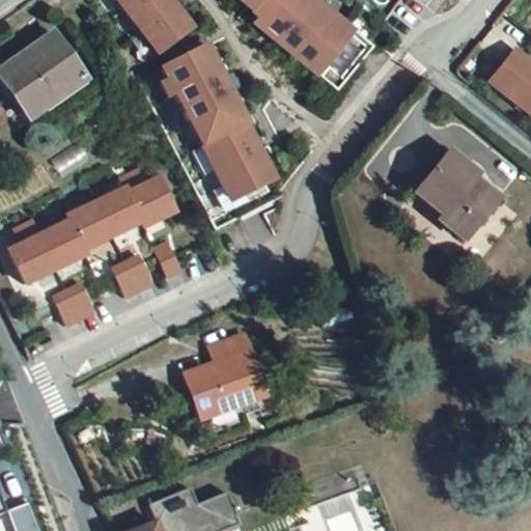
[(169,0),(115,0),(159,56),(193,29),(169,0)]
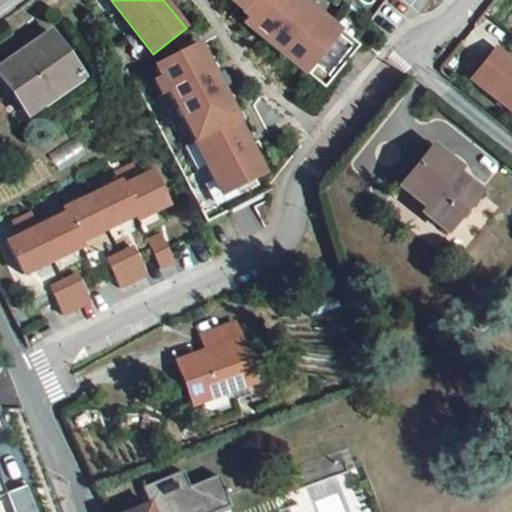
[(240,0),(239,2),(247,9),(261,21),(270,10),(290,27),(276,44),(321,81),(356,39),(309,0),(240,0)]
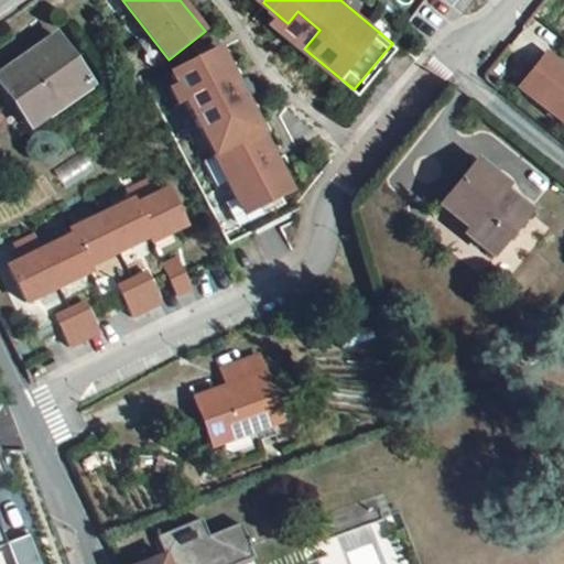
[(288,23),(272,10),(267,17),(304,49),(320,30),(297,11),(288,23)]
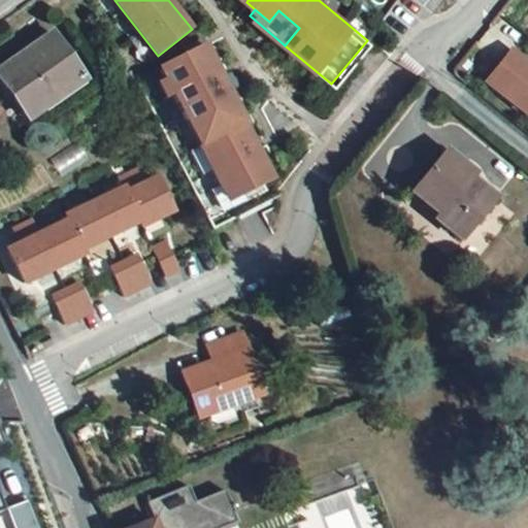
[(56,30),(0,70),(32,114),(88,74),(56,30)]
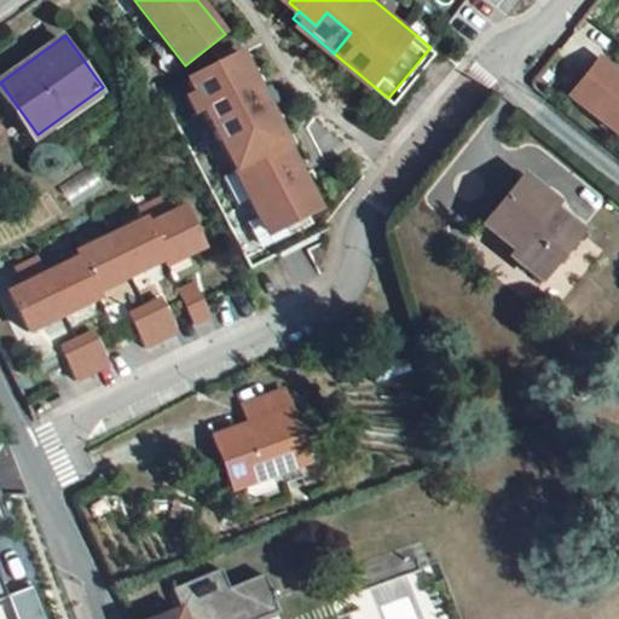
[(238,52),(196,74),(202,87),(194,92),(203,109),(218,139),(229,134),(243,163),(232,168),(256,217),(273,208),(281,223),(264,231),(237,244),(248,267),(327,227),(300,174),(283,183),(268,151),(284,144),(268,113),(253,121),(238,91),(254,84),(238,52)]
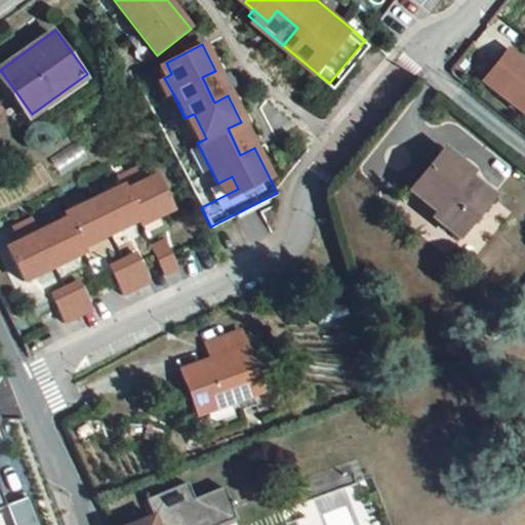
[(524,64),(509,50),(484,81),(524,113),(524,111),(524,64)]
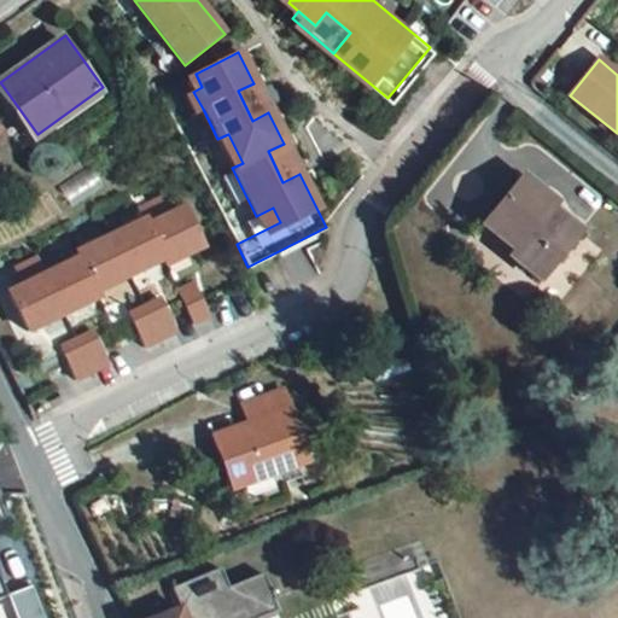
[(254,83),(238,91),(252,121),(268,112),(254,83)]
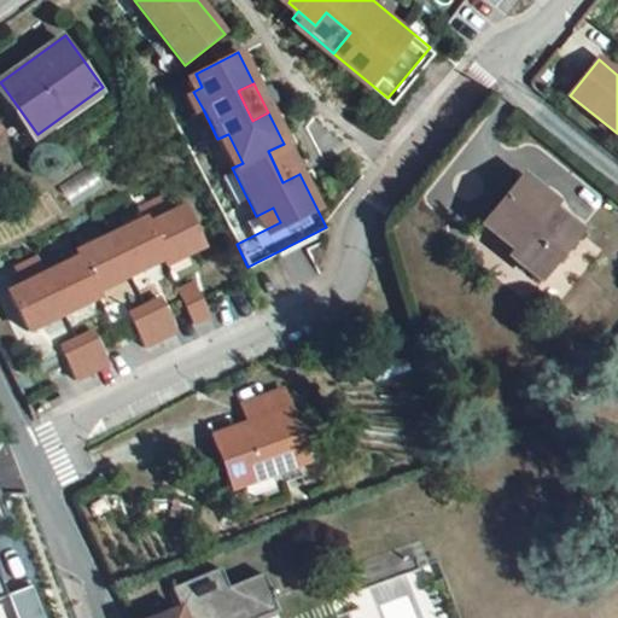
[(193,92),(185,95),(193,114),(203,109),(193,92)]
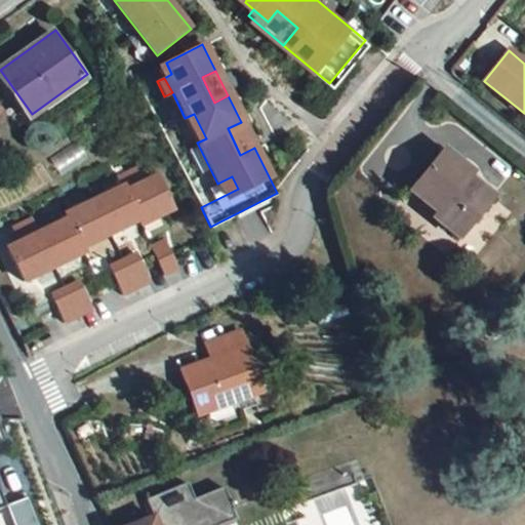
[(194,114),(185,118),(197,143),(206,138),(194,114)]
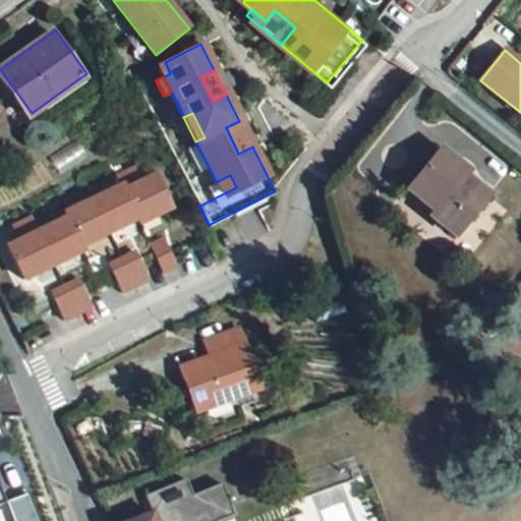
[(239,121),(226,127),(238,154),(252,147),(239,121)]
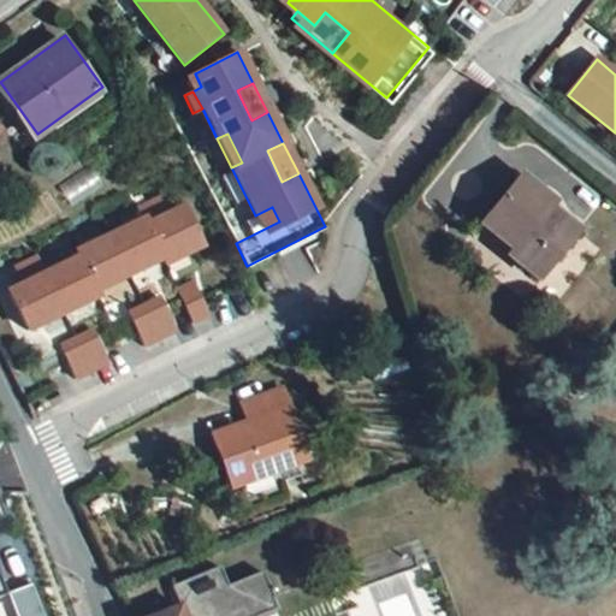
[(58,185),(70,205),(104,183),(92,165),(58,185)]
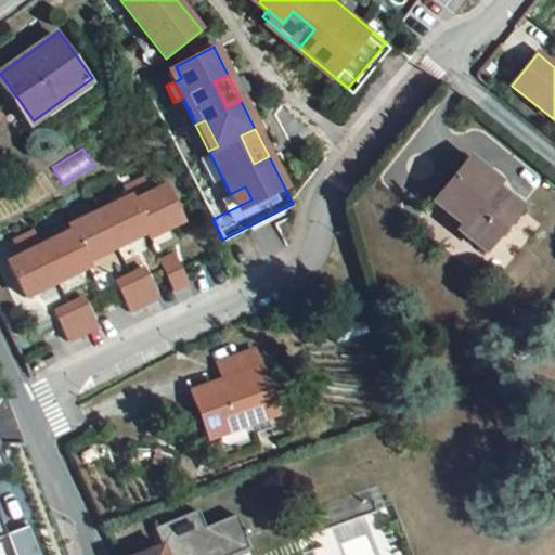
[(466,157),(430,202),(456,223),(452,229),(479,250),(515,206),(491,186),(495,181),(466,157)]
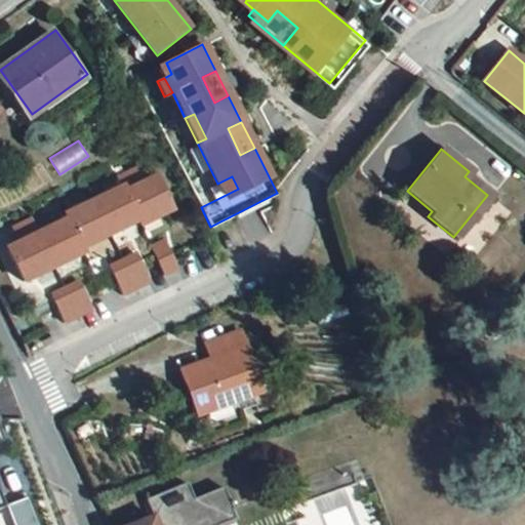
[(133,168),(117,175),(122,186),(136,217),(138,224),(169,209),(154,175),(139,182),(133,168)]
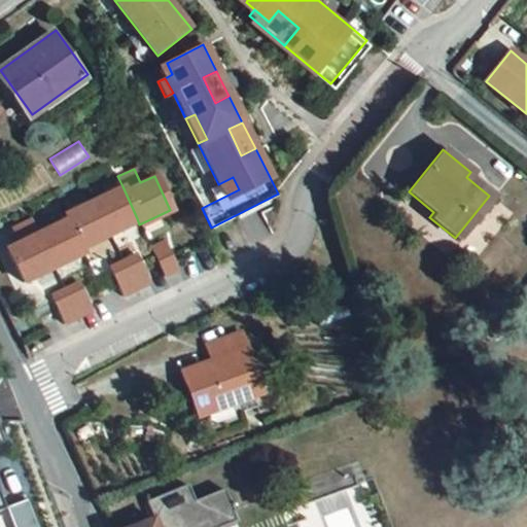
[(233,177),(218,184),(224,197),(239,189),(233,177)]
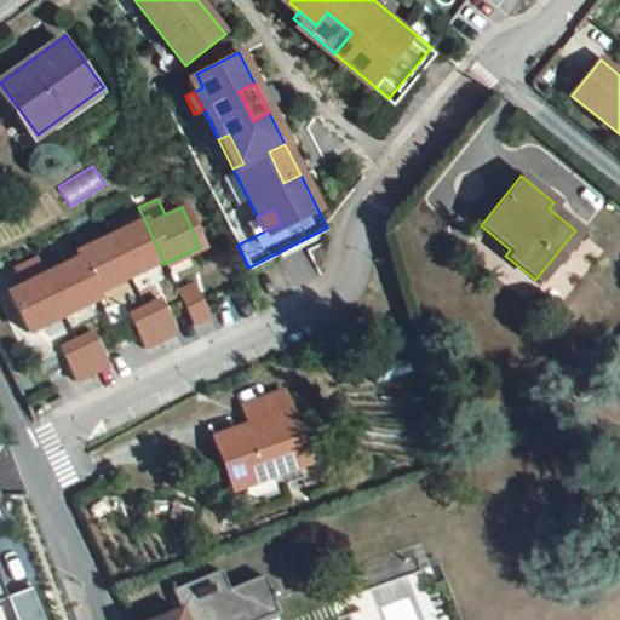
[(144,219),(110,234),(127,271),(161,257),(144,219)]
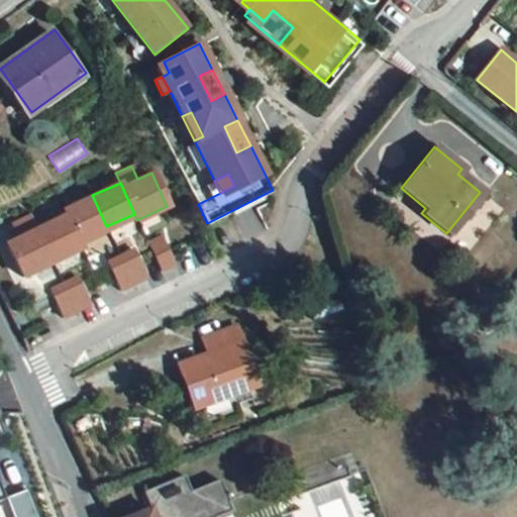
[(92,195),(64,208),(66,214),(78,239),(106,226),(92,195)]
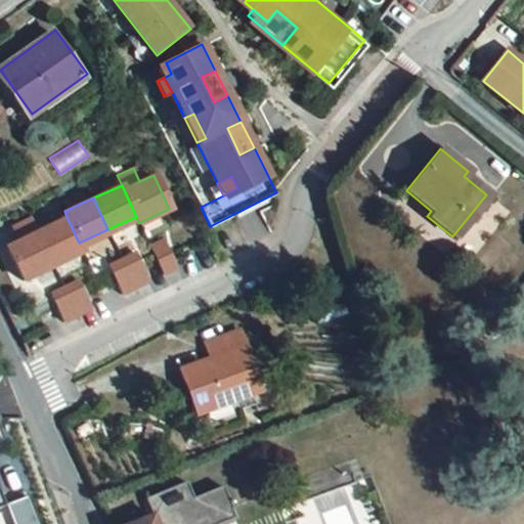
[(36,230),(51,263),(82,250),(79,243),(67,217),(36,230)]
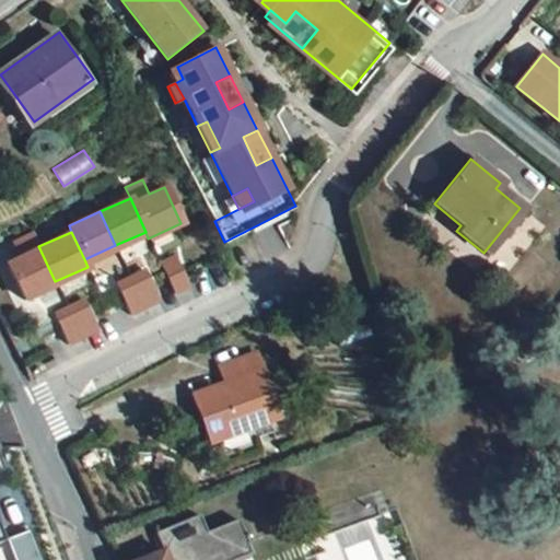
[(21,255),(8,261),(23,295),(55,281),(38,246),(32,233),(14,241),(21,255)]
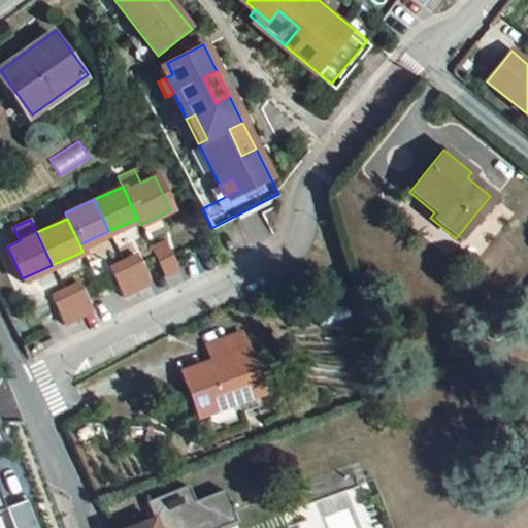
[(164,240),(151,245),(163,273),(176,267),(164,240)]
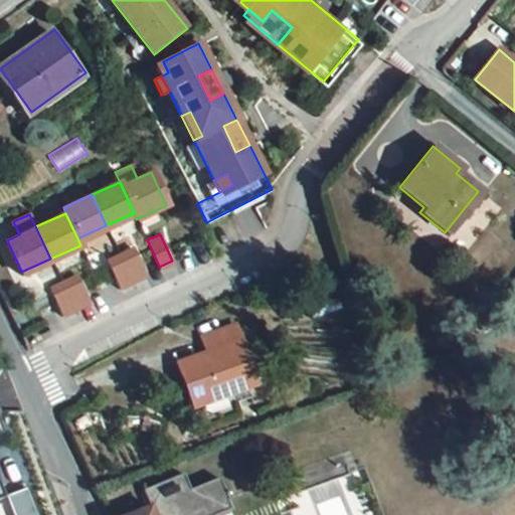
[(131,247),(107,260),(119,286),(144,274),(131,247)]
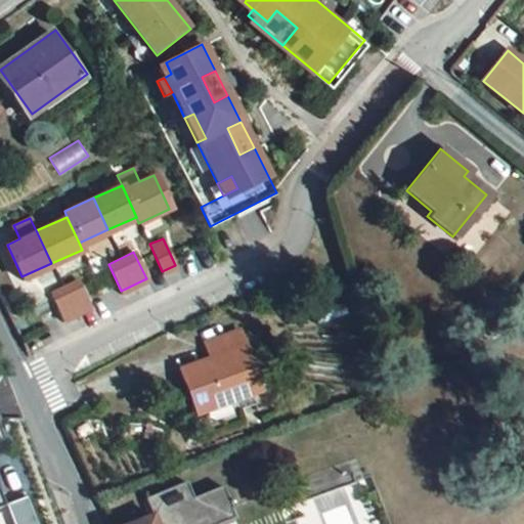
[(76,279),(50,291),(62,316),(87,304),(76,279)]
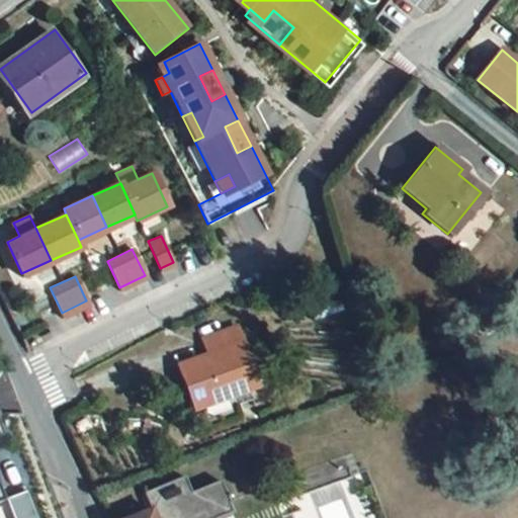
[(210,355),(179,366),(195,410),(261,385),(245,343),(240,328),(204,340),(210,355)]
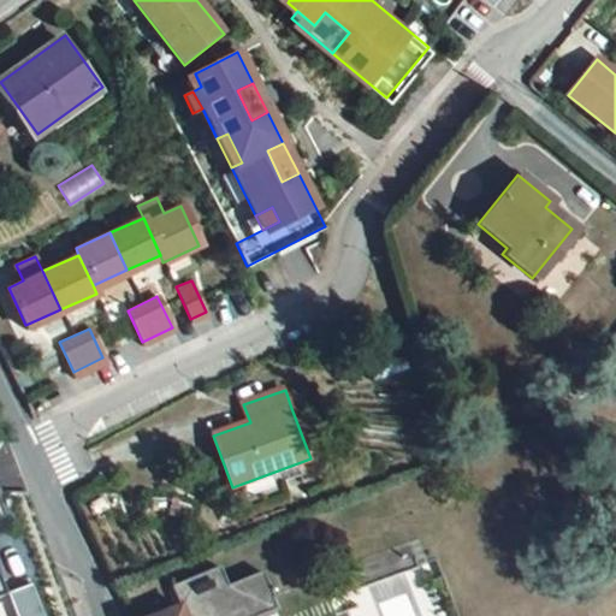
[(226,588),(220,573),(169,590),(175,608),(157,615),(272,615),(276,615),(261,575),(226,588)]
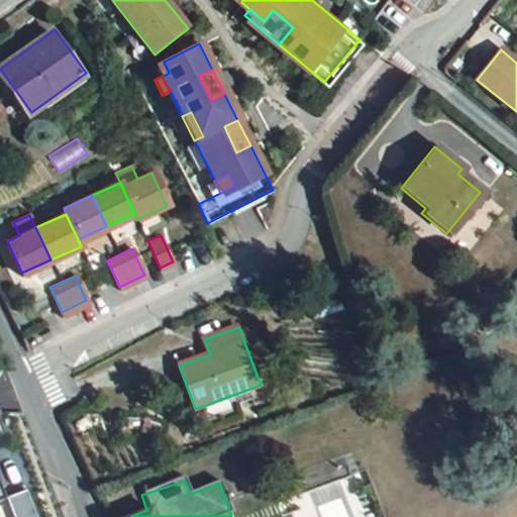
[(32,516),(23,493),(0,502),(0,516),(32,516)]
